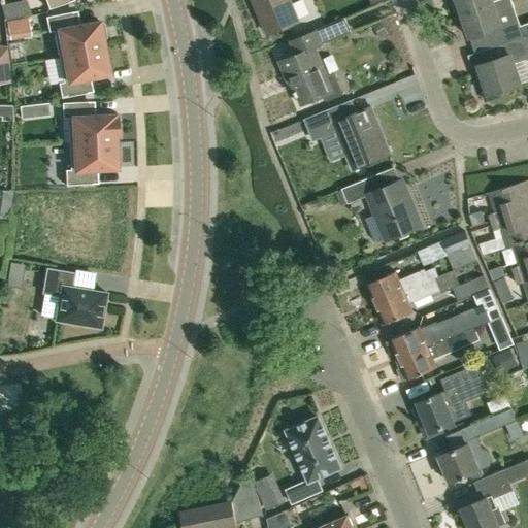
[(45,0),(48,8),(69,2),(68,0),(45,0)]
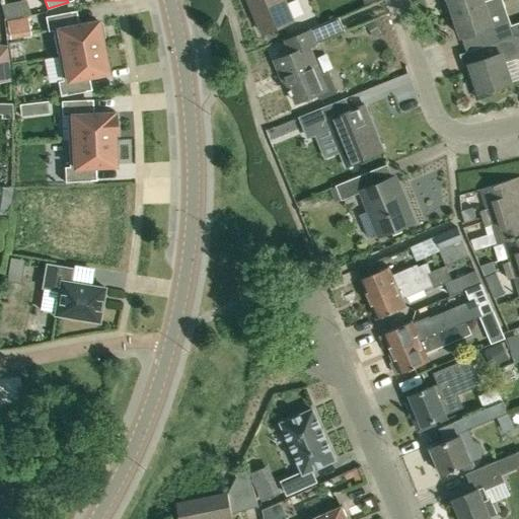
[(248,0),(263,33),(293,20),(284,0),(248,0)]
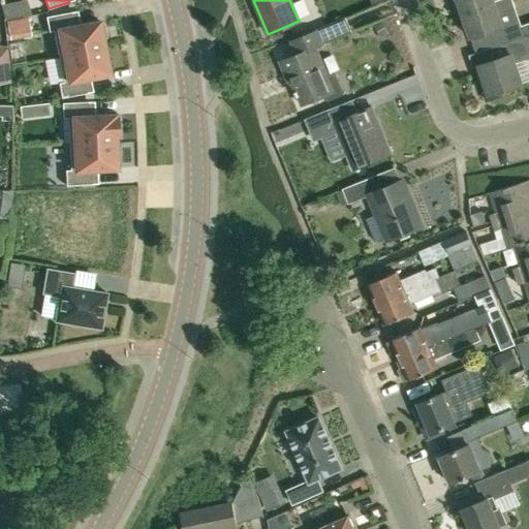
[(457,0),(462,12),(497,0),(457,0)]
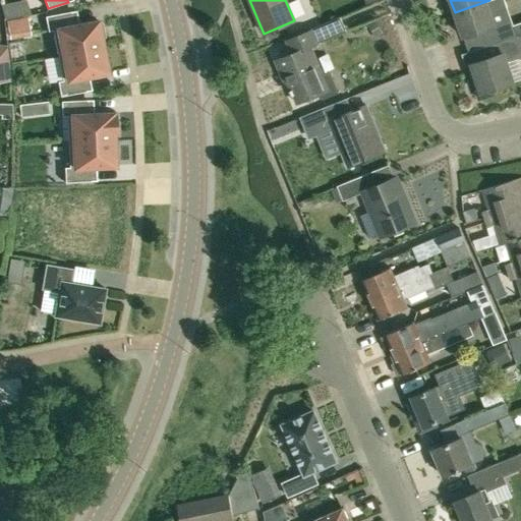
[(507,9),(503,0),(489,0),(455,12),(463,38),(481,32),(486,47),(497,44),(516,37),(514,30),(507,32),(505,23),(506,23),(502,10),(507,9)]
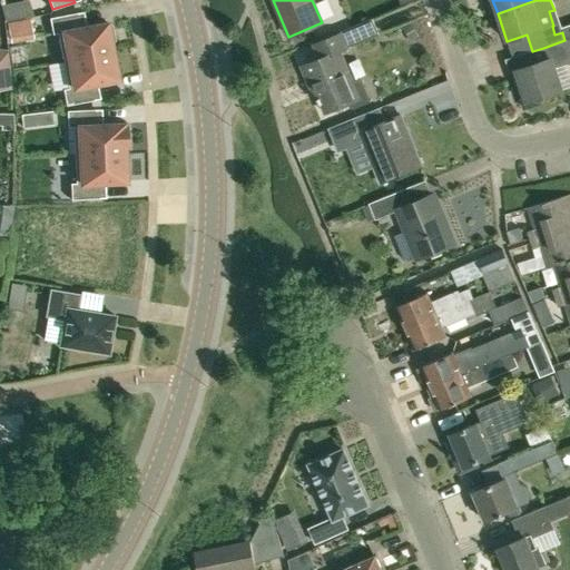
[(58,32),(62,61),(112,51),(110,41),(115,40),(111,26),(108,27),(107,22),(80,28),(77,12),(49,18),(52,33),(58,32)]
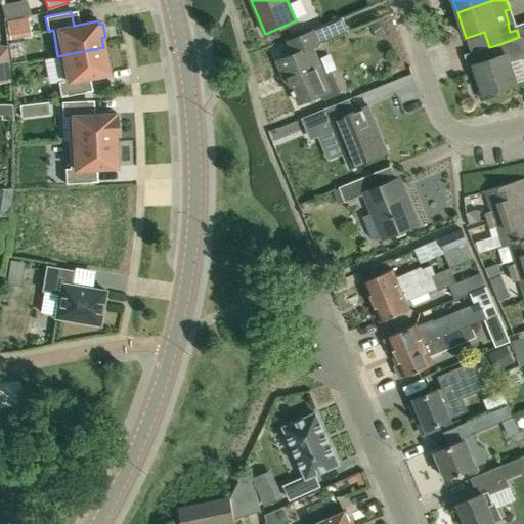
[(290,41),(295,54),(277,61),(285,79),(289,77),(299,103),(322,93),(324,98),(323,99),(323,100),(325,99),(342,92),(341,91),(339,92),(331,72),(321,76),(310,49),(318,45),(348,32),(342,17),(312,30),(312,31),(290,41)]
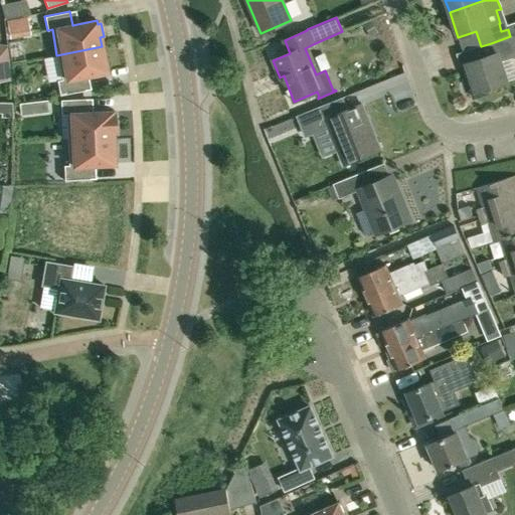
[(26,18),(7,21),(8,27),(10,36),(29,33),(27,24),(26,18)]
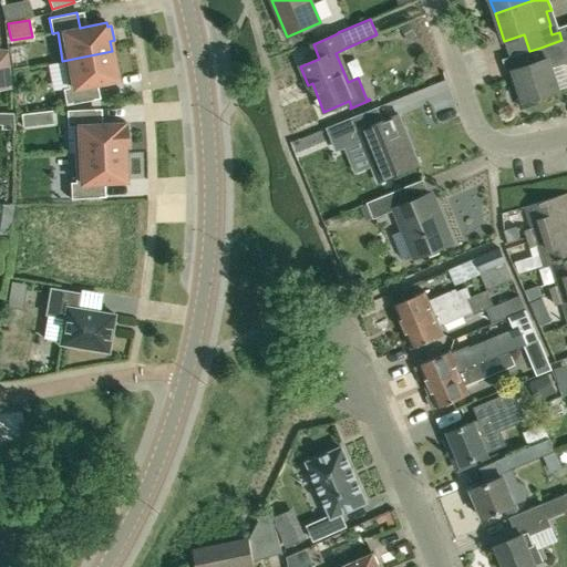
[(566,38),(562,40),(540,48),(545,60),(514,70),(521,88),(515,89),(522,107),(536,103),(535,98),(558,90),(550,68),(566,62),(566,38)]
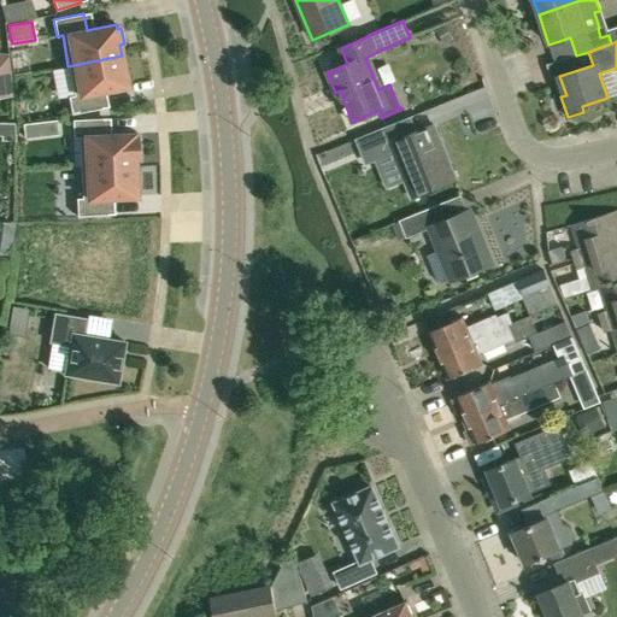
[(99,92),(128,86),(122,56),(68,66),(74,95),(68,97),(71,113),(101,107),(99,92)]
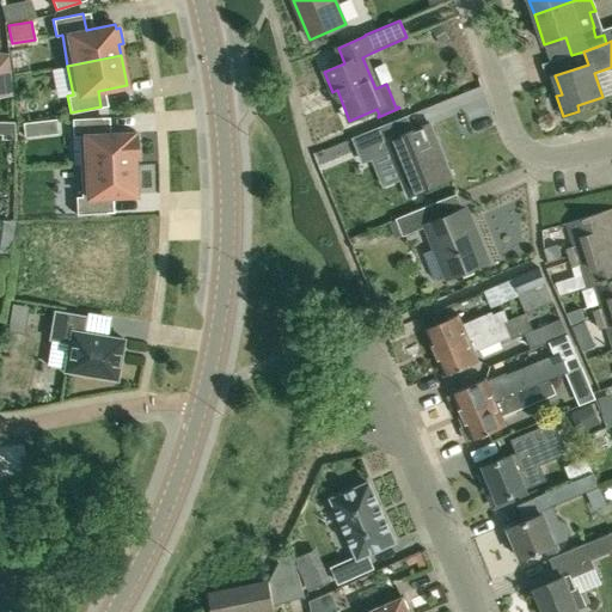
[(72,136),(78,136),(79,166),(134,164),(133,157),(136,157),(135,135),(133,135),(132,133),(103,134),(103,117),(72,118),(72,136)]
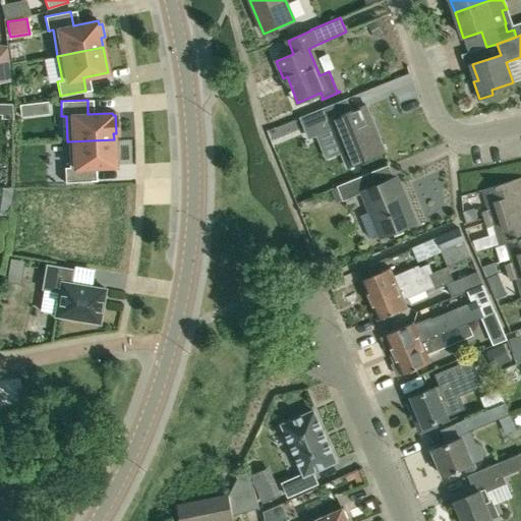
[(20,104),(21,115),(49,111),(47,101),(20,104)]
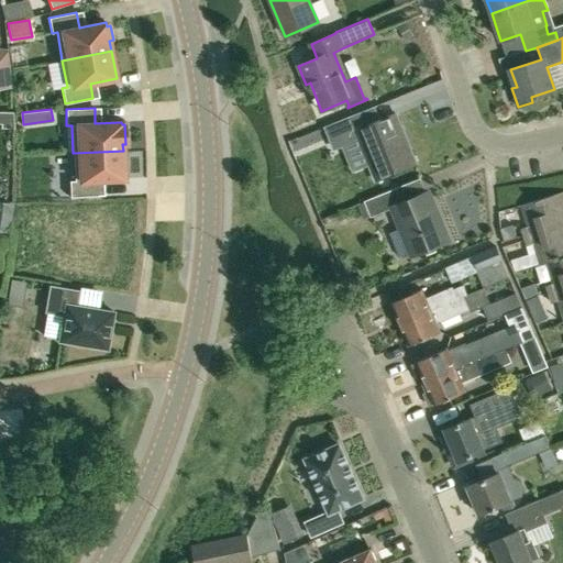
[(397,114),(364,128),(359,113),(326,127),(334,148),(359,139),(375,180),(417,164),(397,114)]
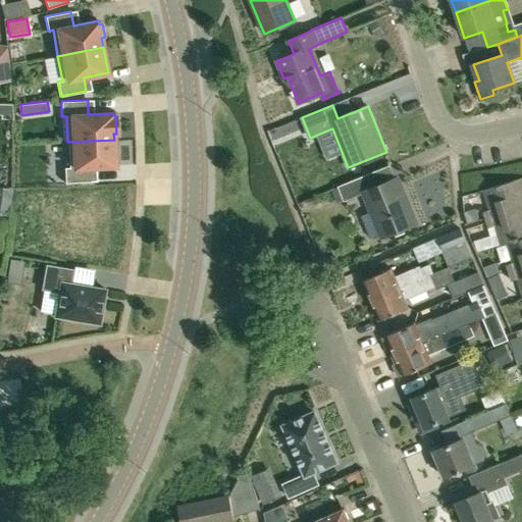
[(91,181),(91,167),(115,166),(114,140),(67,142),(69,167),(64,167),(65,183),(91,181)]
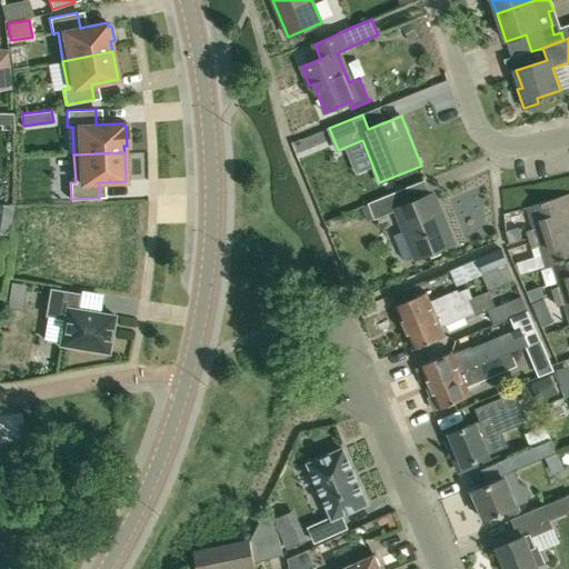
[(433,195),(409,205),(403,190),(369,203),(361,207),(367,221),(375,218),(375,219),(398,210),(417,258),(452,243),(433,195)]
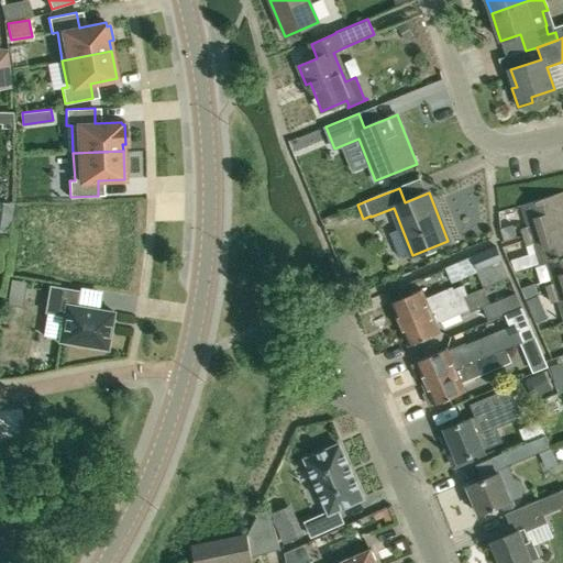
[(525,236),(562,224),(562,201),(561,194),(526,203),(532,225),(522,229),(525,236)]
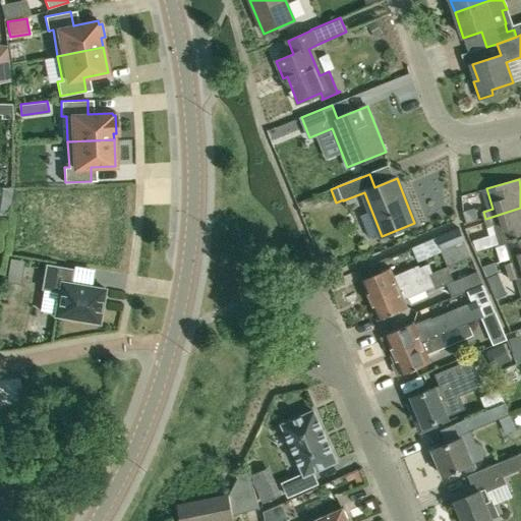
[(520,208),(485,219),(488,226),(498,223),(505,243),(510,242),(520,238),(520,208)]
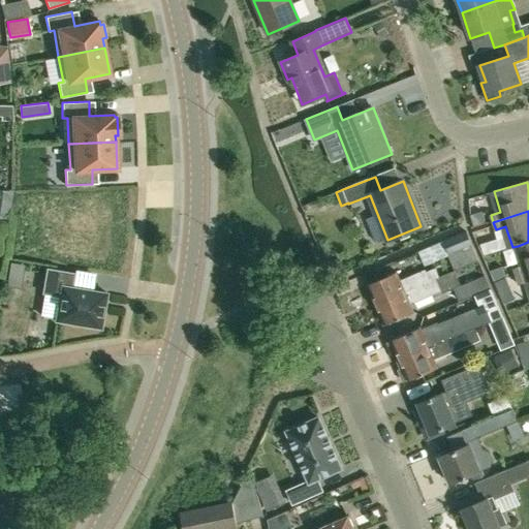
[(474,227),(480,224),(486,223),(481,212),(470,215),(474,227)]
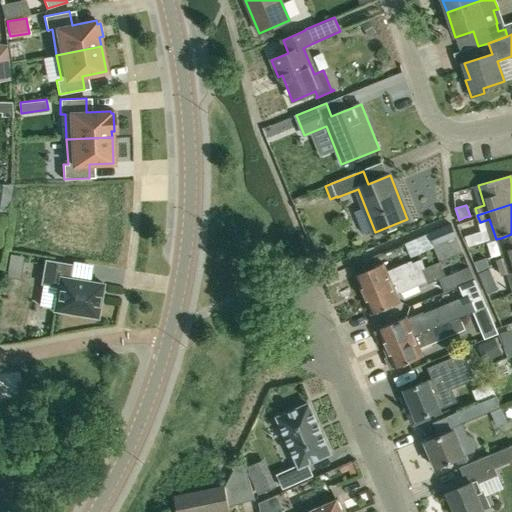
[(441,261),(464,252),(452,224),(407,242),(413,254),(435,245),(441,261)]
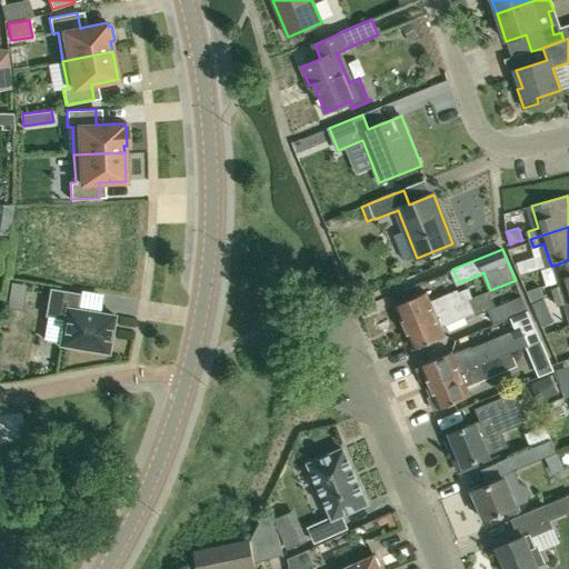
[(556,298),(568,292),(568,260),(557,265),(565,287),(553,290),(556,298)]
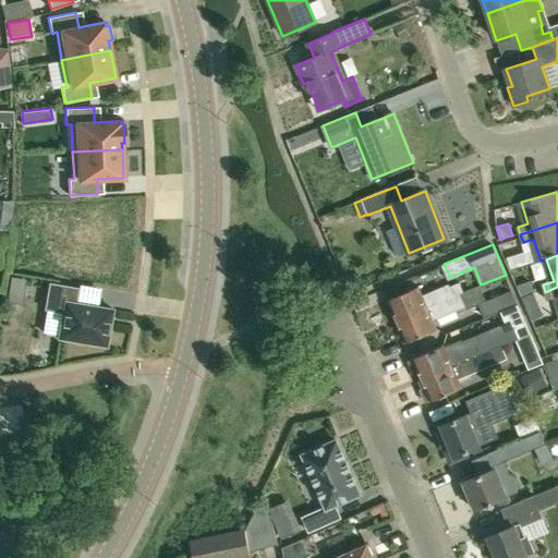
[(356,274),(346,278),(350,290),(356,287),(360,281),(356,274)]
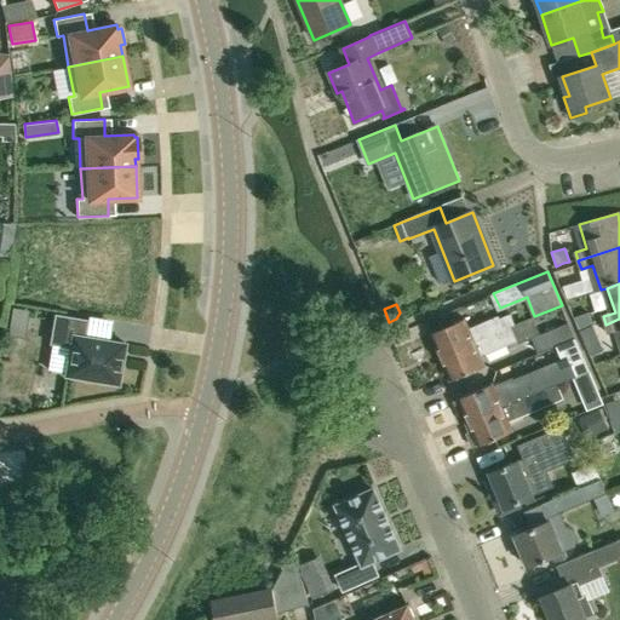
[(10,323),(27,326),(29,310),(12,308),(10,323)]
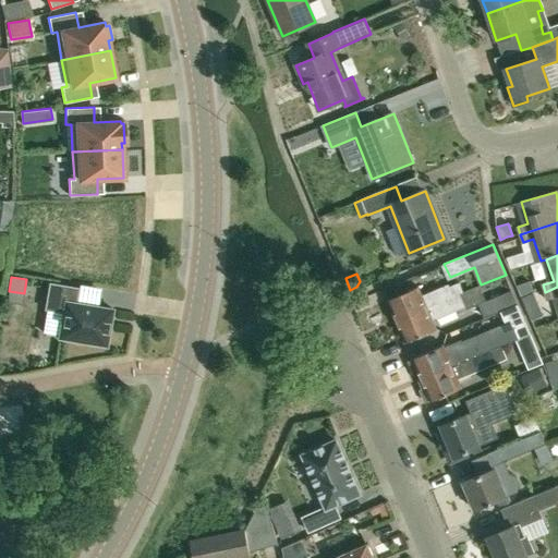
[(517,286),(521,298),(533,292),(530,281),(517,286)]
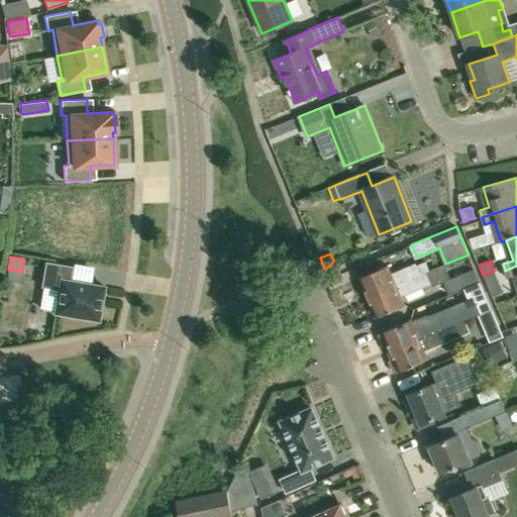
[(421,274),(426,272),(430,271),(426,262),(402,272),(401,270),(392,274),(389,265),(359,277),(368,297),(421,274)]
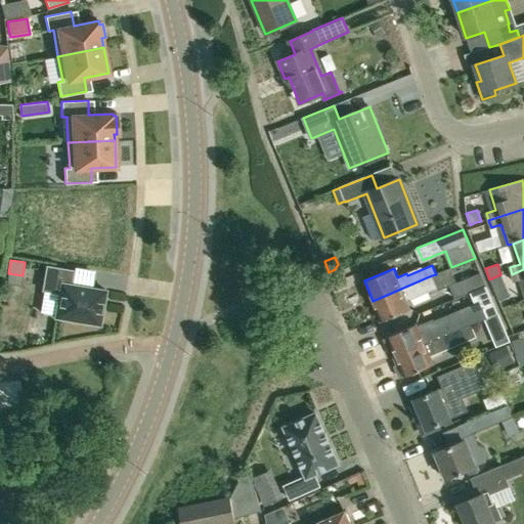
[(73,271),(45,266),(41,291),(58,294),(53,317),(98,325),(104,291),(70,286),(73,271)]
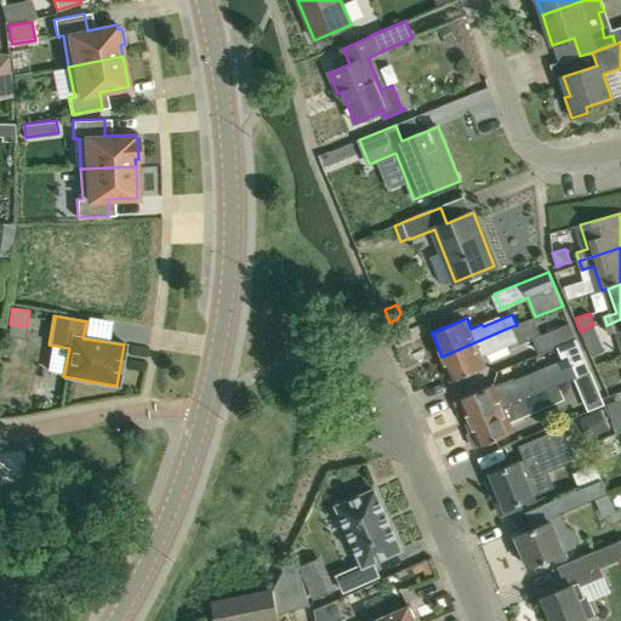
[(620,329),(620,319),(607,325),(609,334),(620,330),(620,329)]
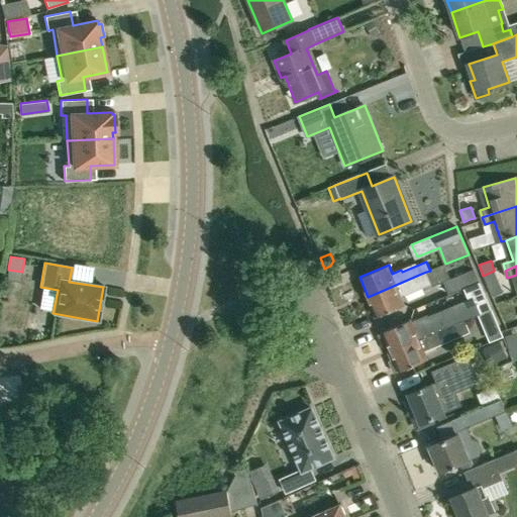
[(449,294),(449,293),(479,281),(474,269),(443,282),(449,294)]
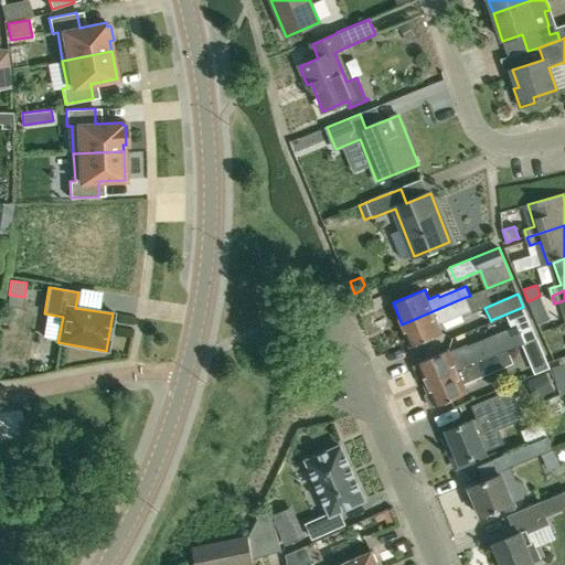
[(470,309),(466,297),(460,299),(402,324),(411,347),(443,332),(438,322),(470,309)]
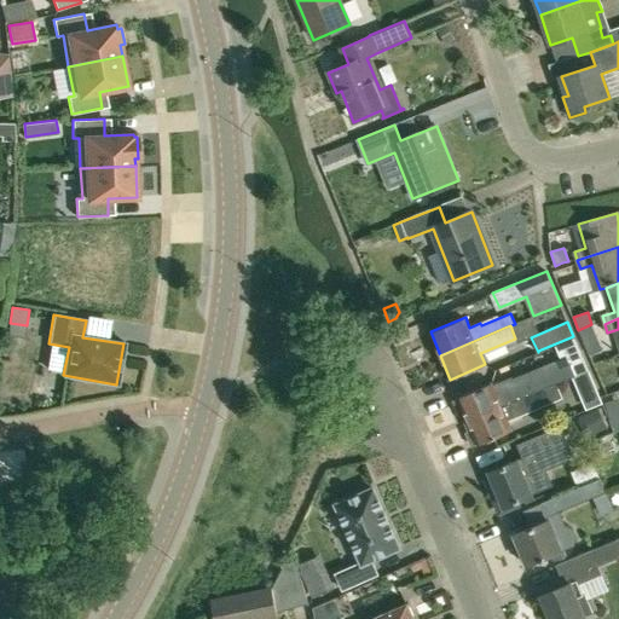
[(578,330),(584,343),(597,337),(591,325),(578,330)]
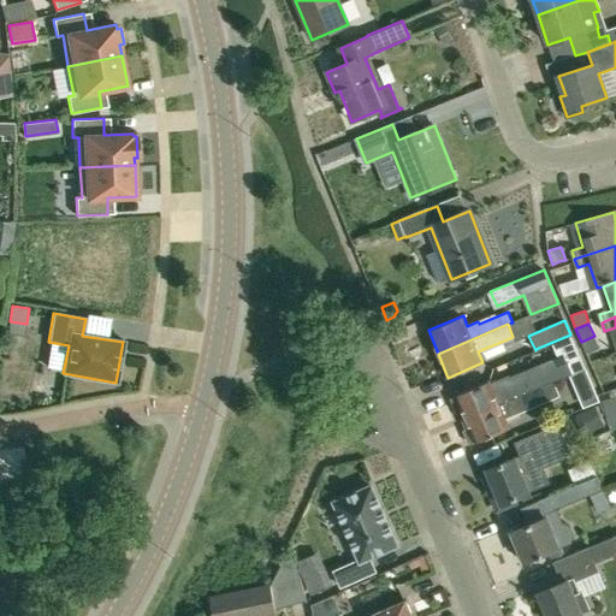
[(554,383),(554,381),(569,374),(573,373),(563,353),(510,374),(509,373),(491,381),(490,380),(456,395),(456,397),(451,398),(456,413),(462,410),(466,419),(554,383)]
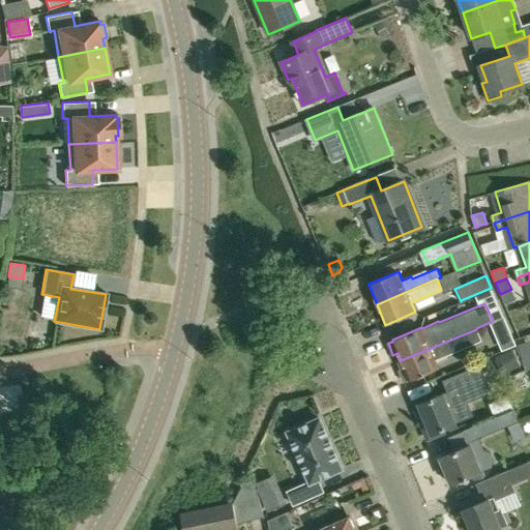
[(490,322),(496,335),(508,330),(503,316),(493,321),(490,322)]
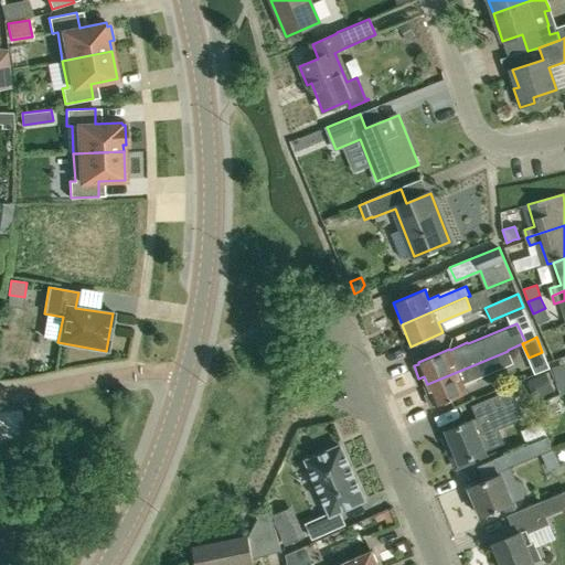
[(430,406),(436,404),(436,405),(468,392),(464,382),(481,374),(481,375),(513,362),(508,351),(427,384),(430,392),(426,394),(430,406)]
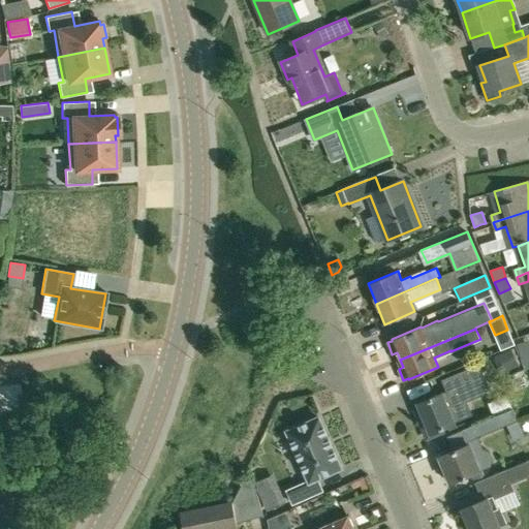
[(478,365),(465,370),(441,379),(446,391),(418,402),(425,417),(419,419),(427,438),(445,431),(443,427),(456,423),(449,407),(479,396),(479,395),(483,394),(486,392),(488,387),(488,384),(478,365)]
